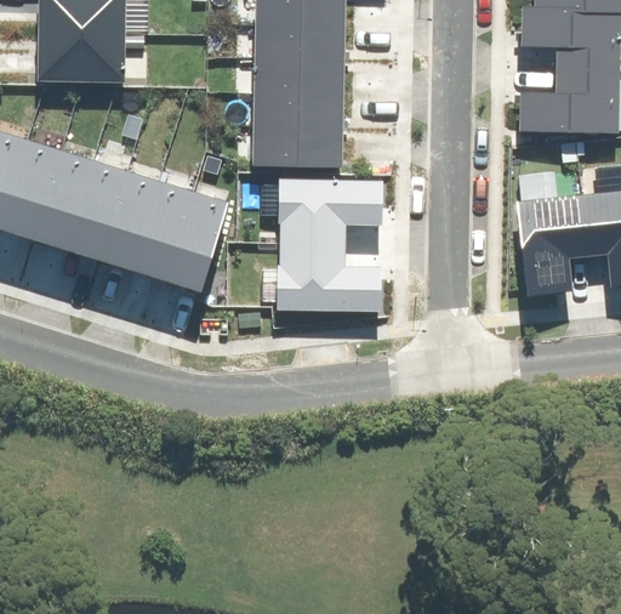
[(125,35),(125,0),(41,0),(41,34),(125,35)]
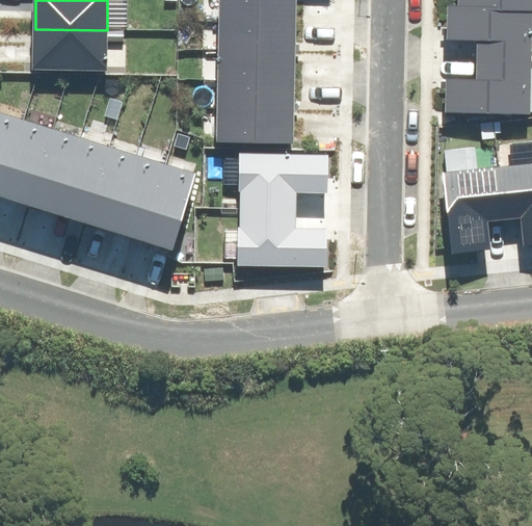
[(218,0),(219,23),(296,24),(296,0),(218,0)]
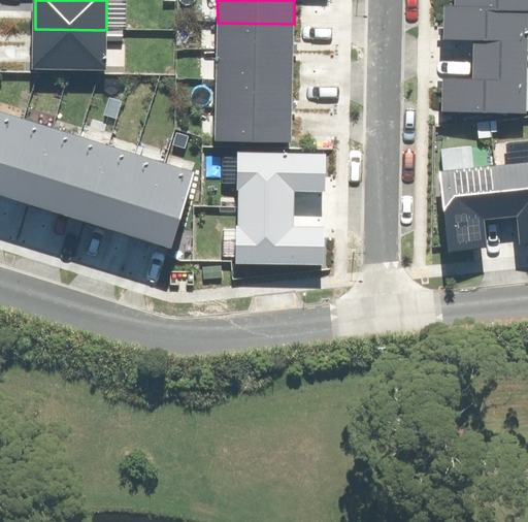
[(527,0),(453,0),(453,10),(527,10),(527,0)]
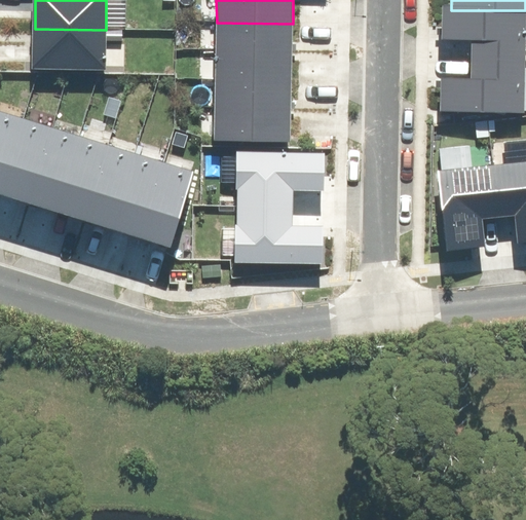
[(525,10),(451,10),(443,10),(442,40),(471,41),(471,62),(525,63),(525,39),(525,10)]
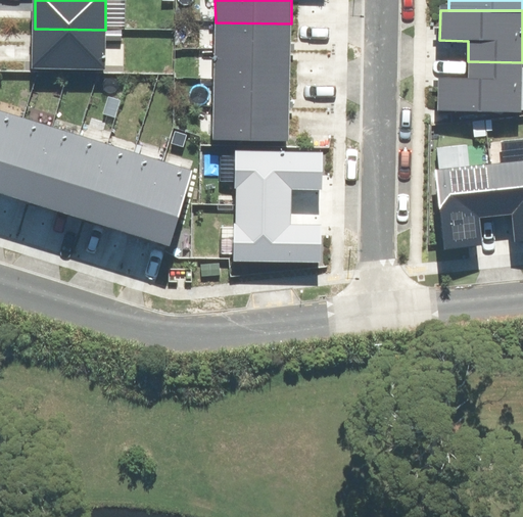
[(216,22),(216,52),(291,52),(291,24),(216,22)]
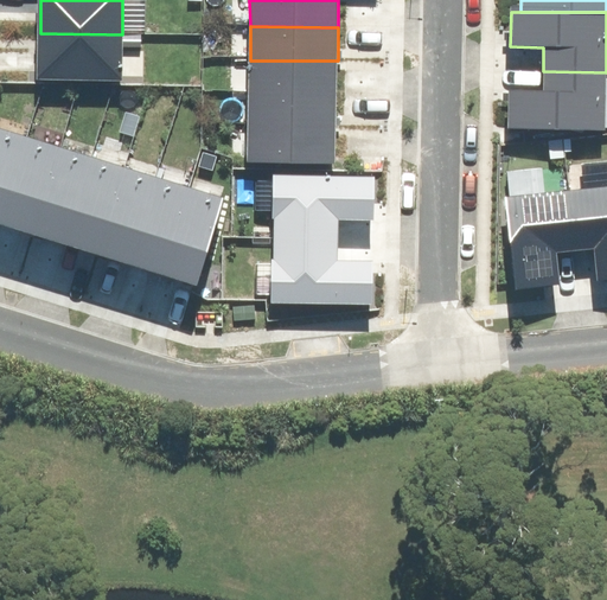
[(122,81),(122,34),(40,33),(39,80),(122,81)]
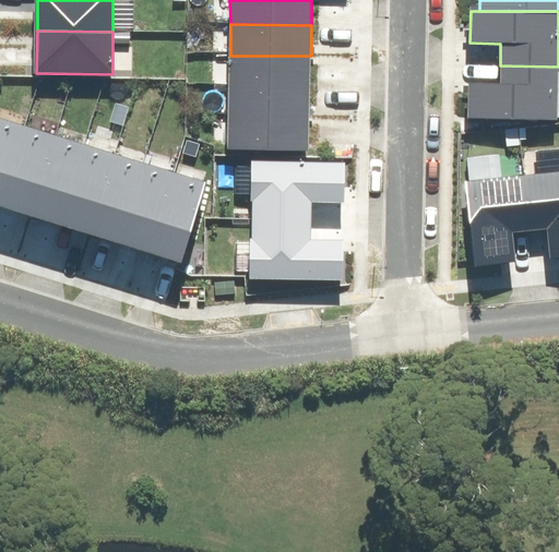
[(230,56),(229,86),(311,86),(311,56),(230,56)]
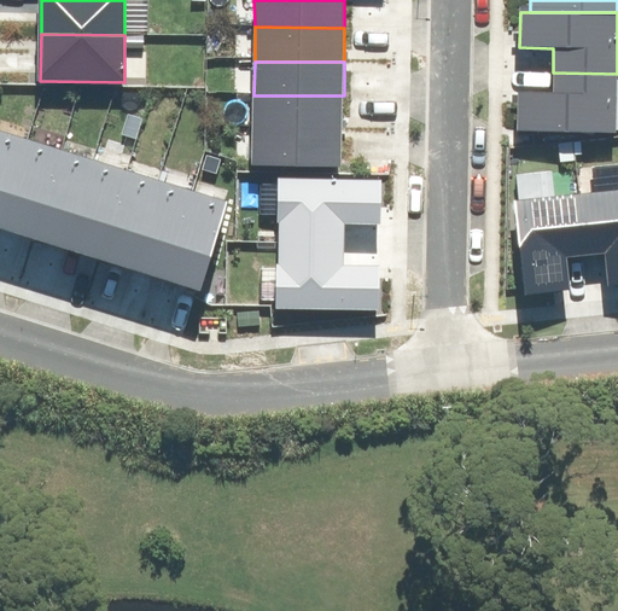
[(617,74),(553,73),(553,92),(518,91),(517,132),(616,134),(617,74)]
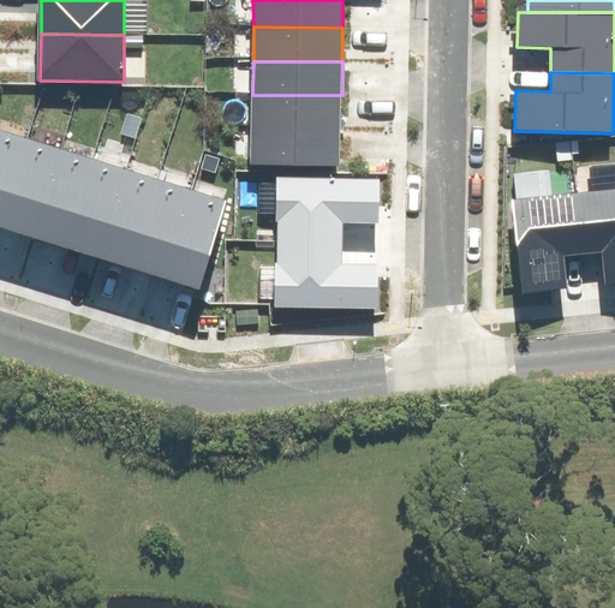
[(252,95),(252,129),(342,130),(342,95),(252,95)]
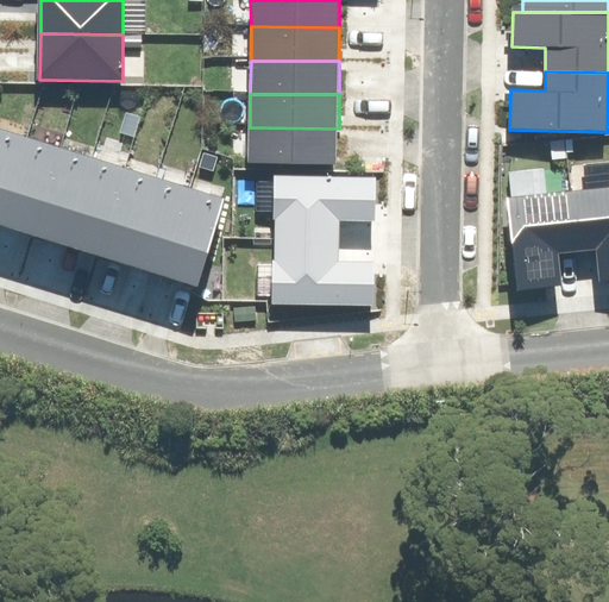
[(0,223),(2,224),(30,138),(0,127),(0,223)]
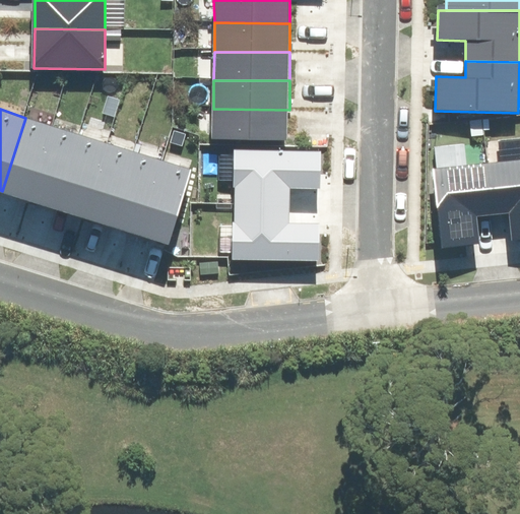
[(213,109),(213,138),(289,138),(289,110),(213,109)]
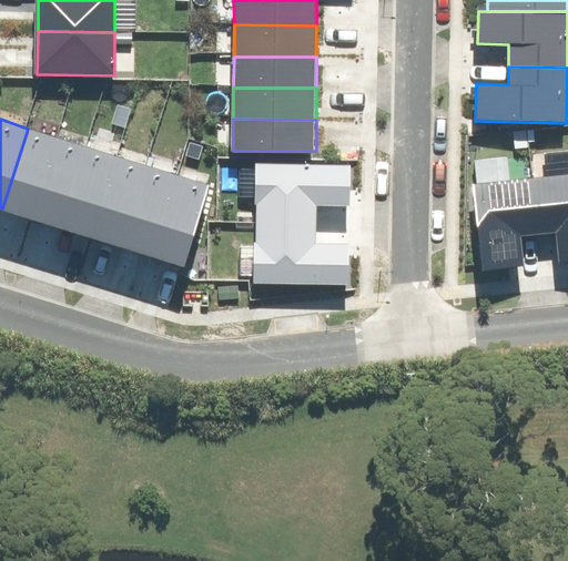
[(2,208),(32,217),(58,139),(28,129),(2,208)]
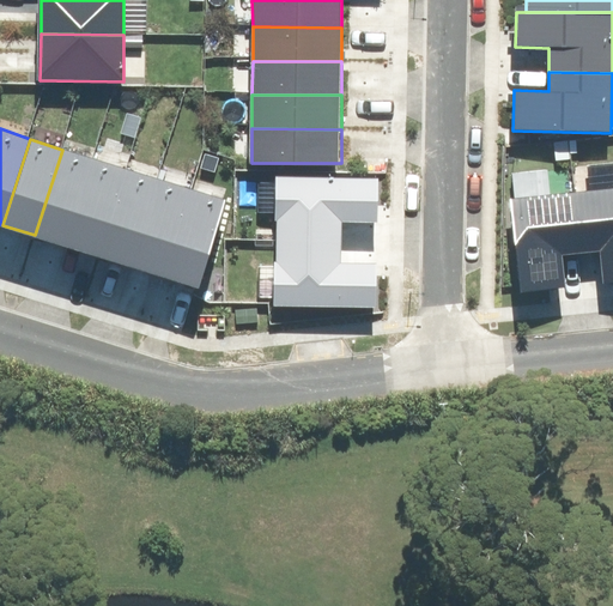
[(35,235),(67,246),(96,159),(62,150),(35,235)]
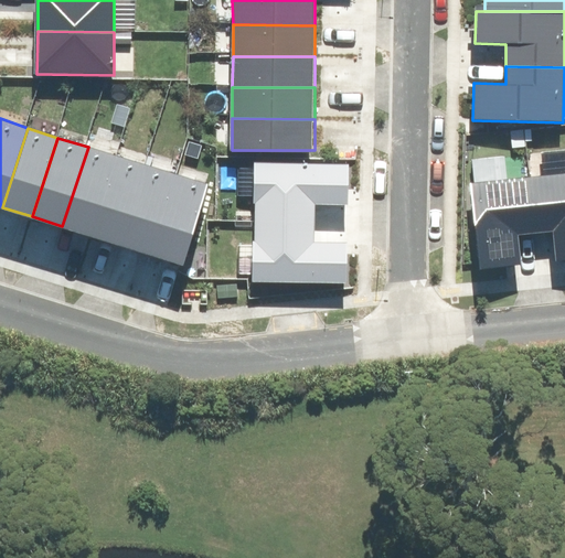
[(62,226),(93,236),(118,157),(88,147),(62,226)]
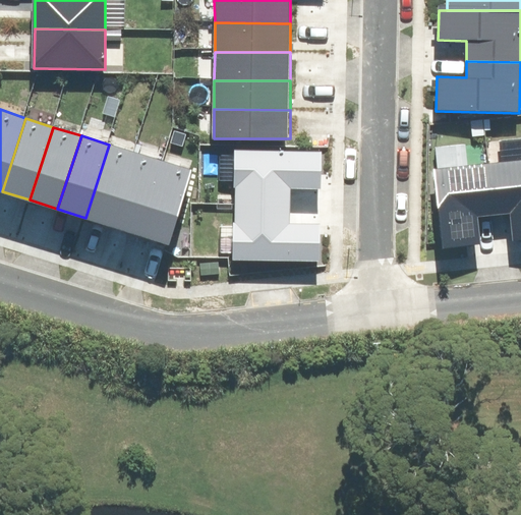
[(233,142),(227,248),(313,253),(315,219),(291,218),(293,181),(316,182),(317,147),(233,142)]
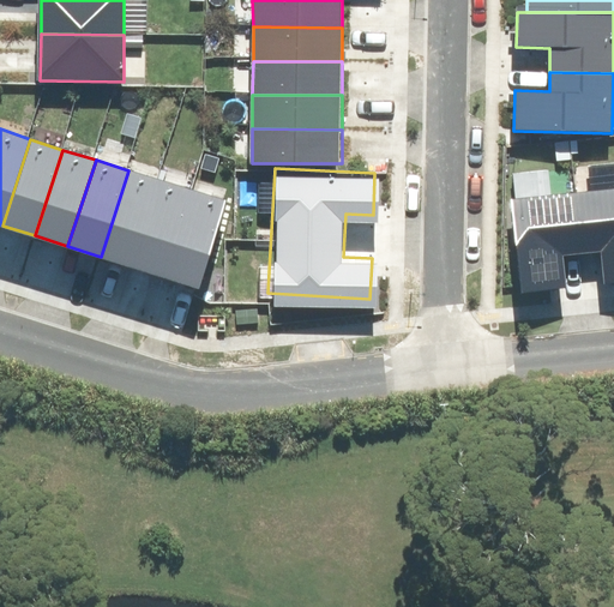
[(101,257),(133,268),(161,181),(128,170),(101,257)]
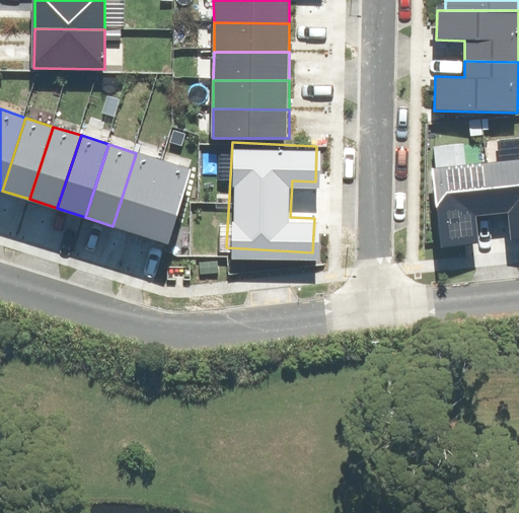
[(113,226),(140,235),(164,162),(136,153),(113,226)]
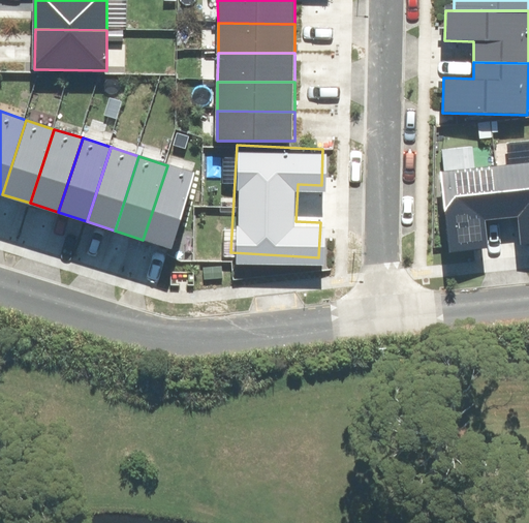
[(528,242),(528,161),(494,165),(500,220),(518,218),(521,243),(528,242)]
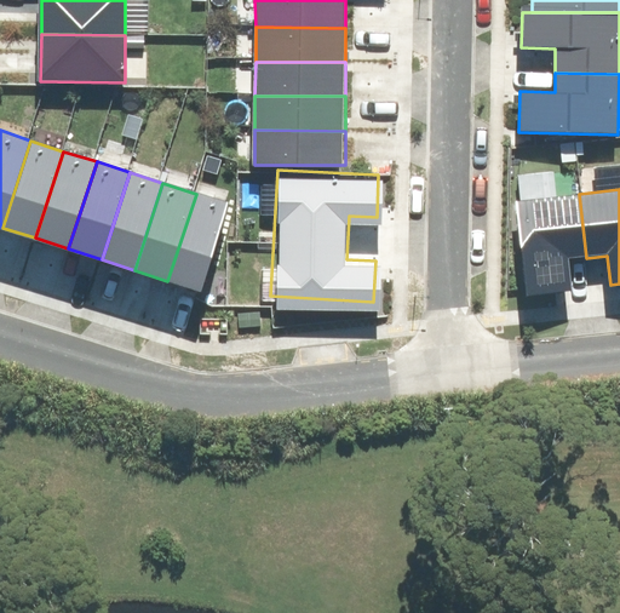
[(167,281),(201,292),(229,205),(196,194),(167,281)]
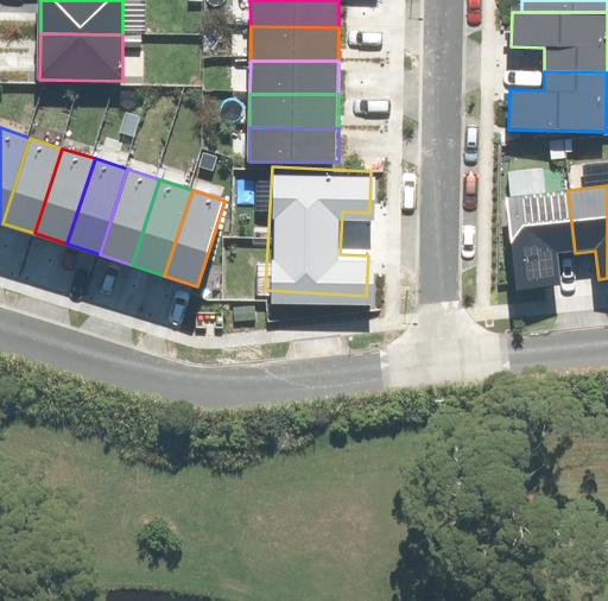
[(575,253),(568,190),(508,197),(518,288),(559,284),(556,255),(575,253)]
